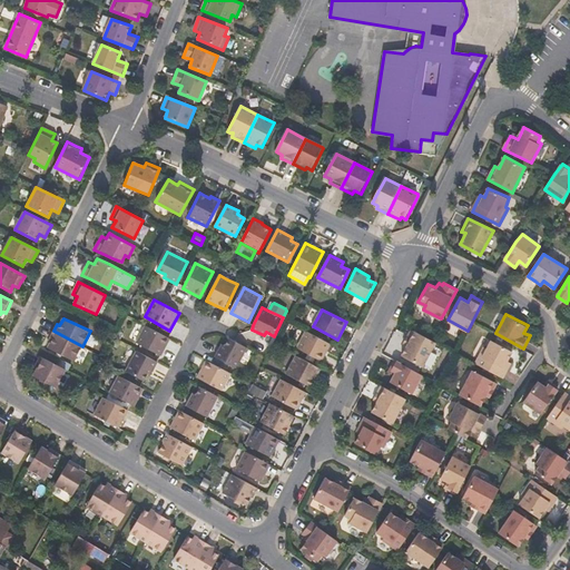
[(161,356),(170,338),(145,325),(137,343),(161,356)]
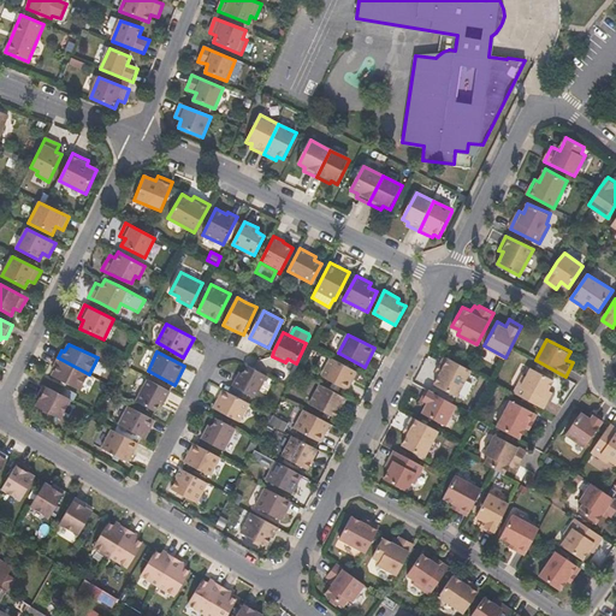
[(457,396),(472,369),(465,366),(444,355),(436,369),(440,372),(434,383),(457,396)]
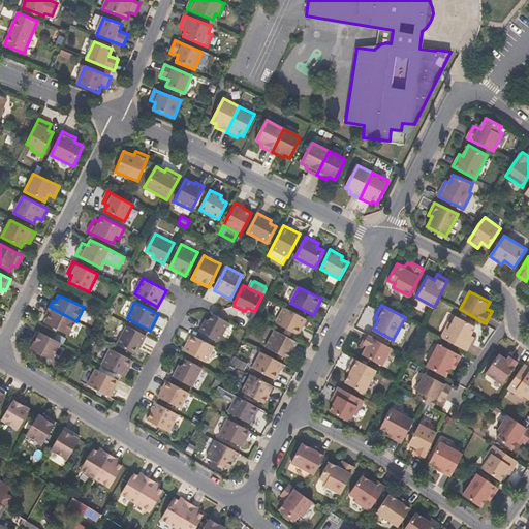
[(75,323),(76,321),(50,307),(45,314),(45,315),(48,316),(48,318),(44,322),(44,323),(45,323),(70,336),(75,323)]
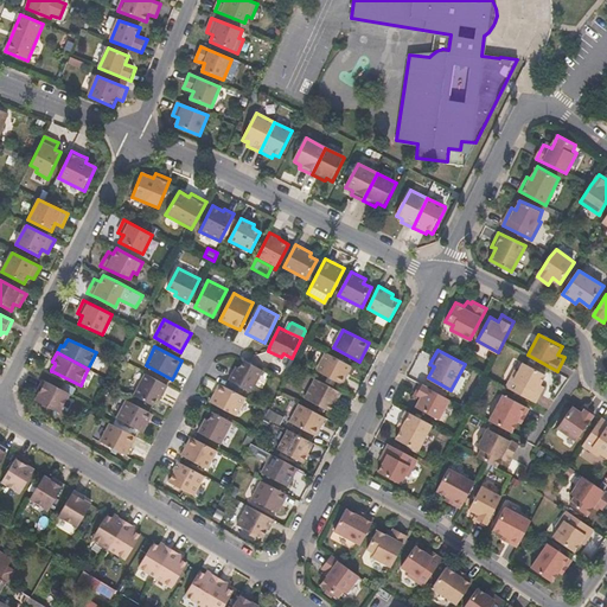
[(343,385),(353,366),(326,352),(317,370),(343,385)]
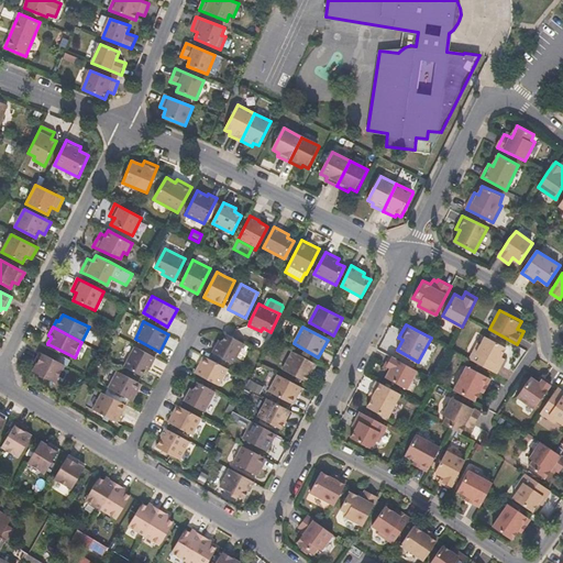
[(239,356),(245,343),(227,333),(223,341),(220,339),(218,343),(239,356)]
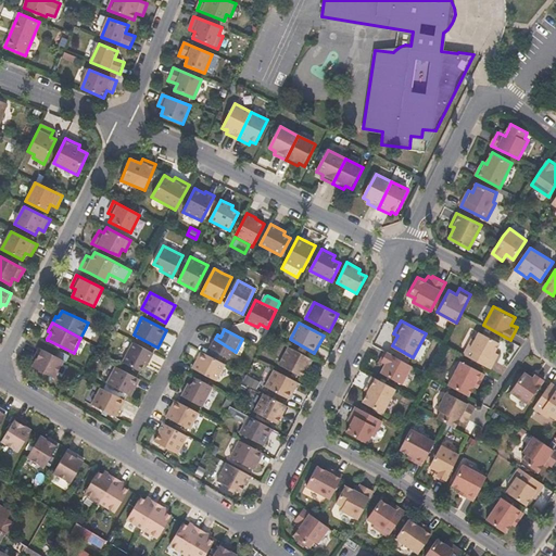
[(492,356),(495,350),(501,341),(480,331),(476,339),(472,337),(464,354),(491,368),(496,358),(492,356)]
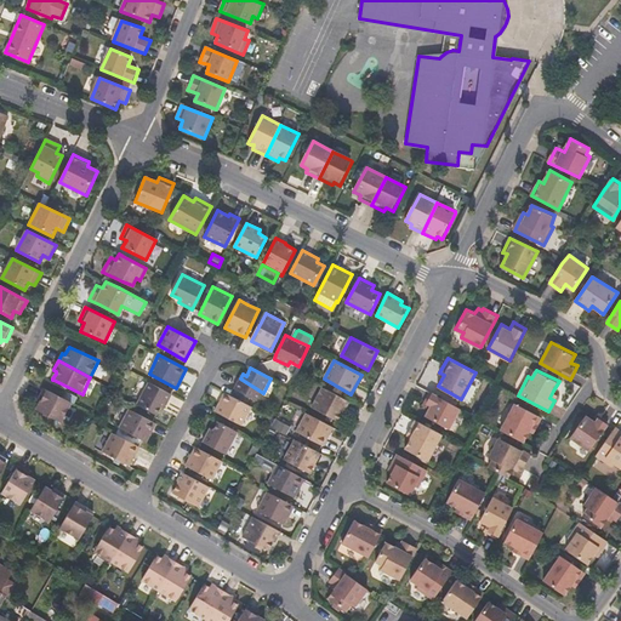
[(258,402),(263,393),(240,379),(235,388),(258,402)]
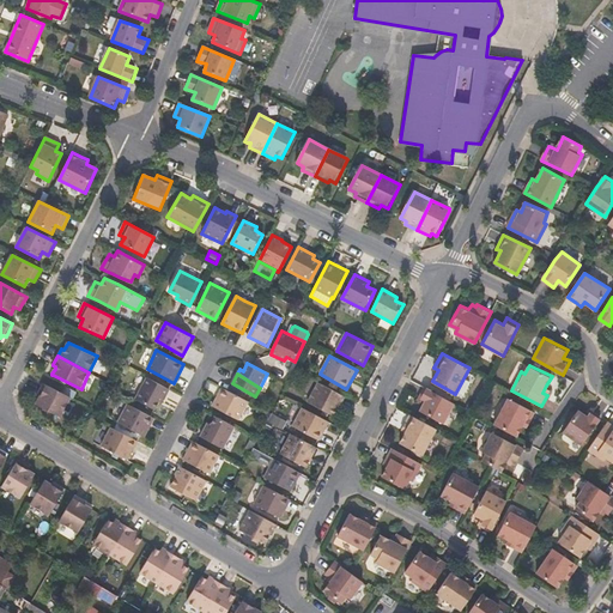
[(163,404),(170,389),(147,377),(135,400),(155,411),(159,402),(163,404)]
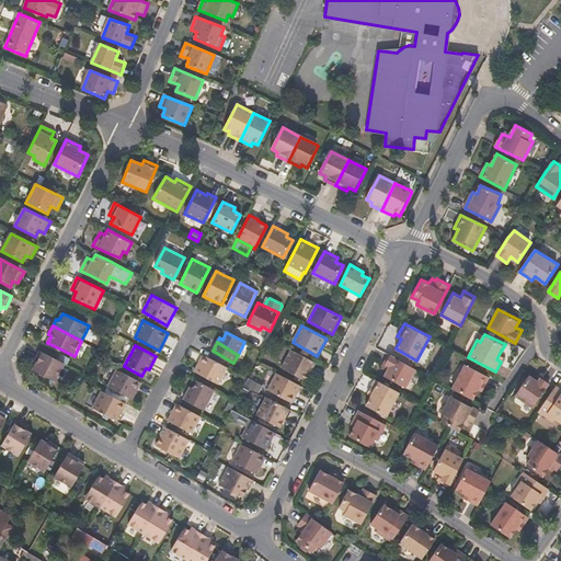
[(312,371),(317,363),(292,350),(282,368),(305,381),(311,370),(312,371)]
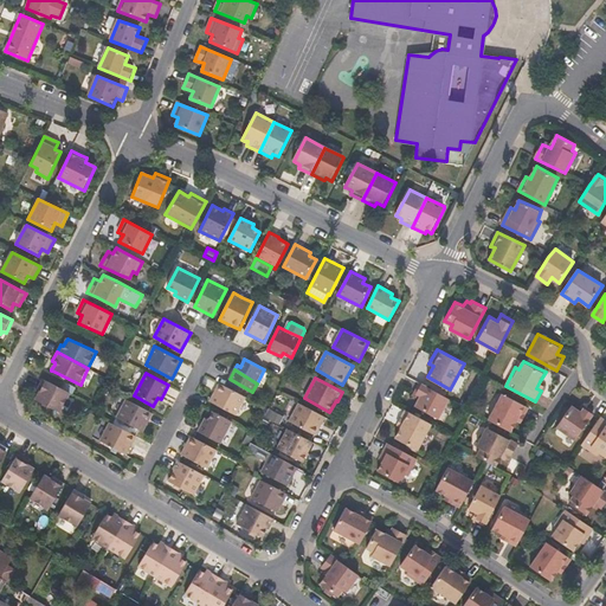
[(36,392),(40,394),(36,401),(60,413),(70,393),(43,379),(39,387),(36,392)]
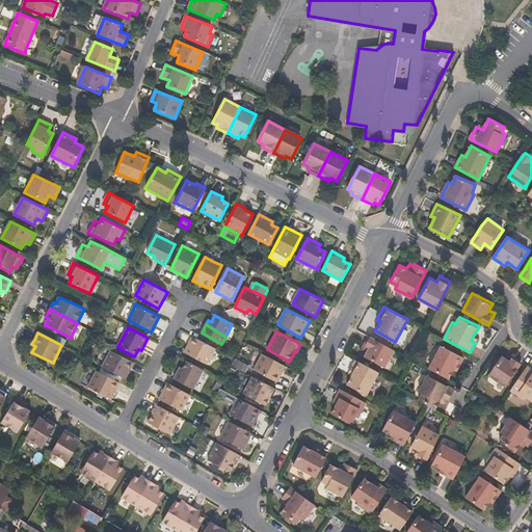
[(208,365),(216,348),(193,336),(185,352),(208,365)]
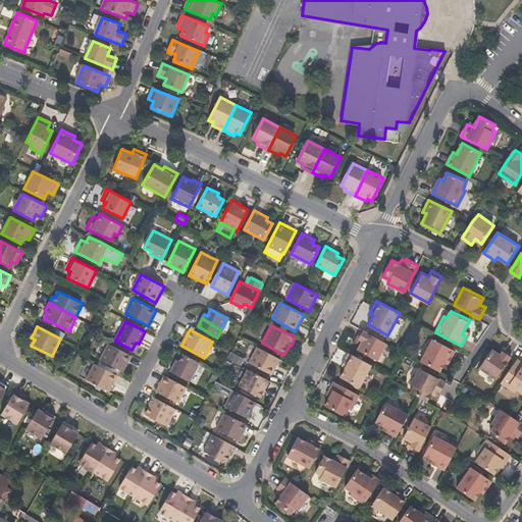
[(356,340),(361,343),(358,349),(377,360),(386,342),(362,329),(356,340)]
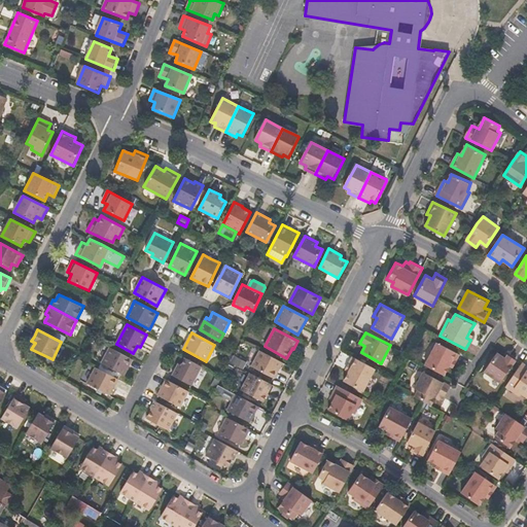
[(445,375),(449,364),(453,358),(456,360),(460,352),(437,341),(425,364),(445,375)]
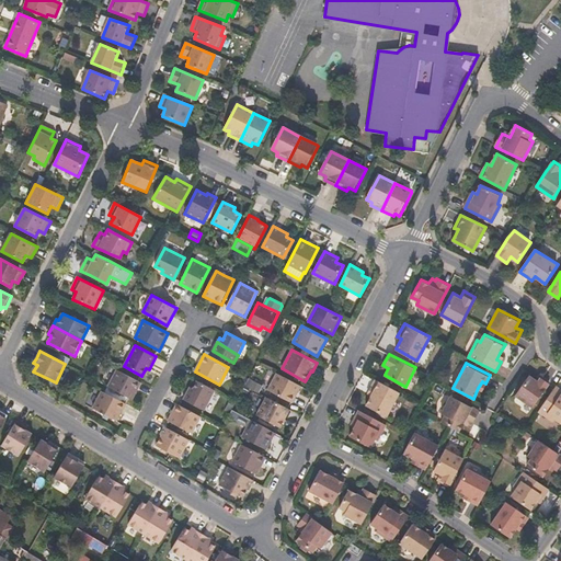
[(132,400),(141,382),(117,369),(107,387),(132,400)]
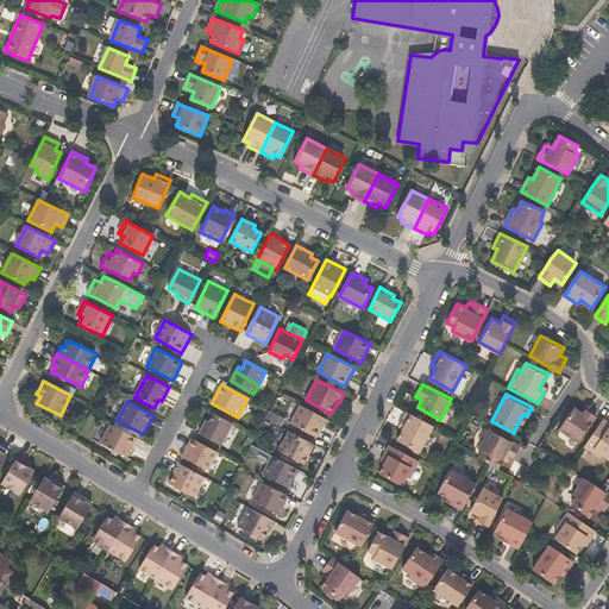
[(327,419),(300,405),(297,408),(325,424),(327,419)]
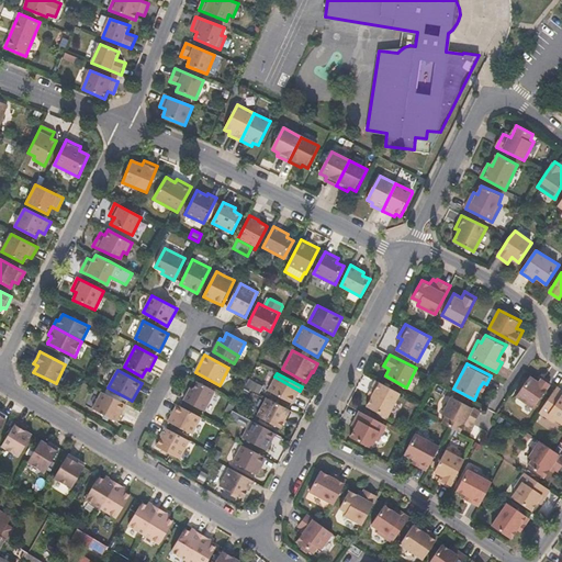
[(534,406),(552,381),(544,375),(541,373),(537,379),(530,374),(516,394),(534,406)]
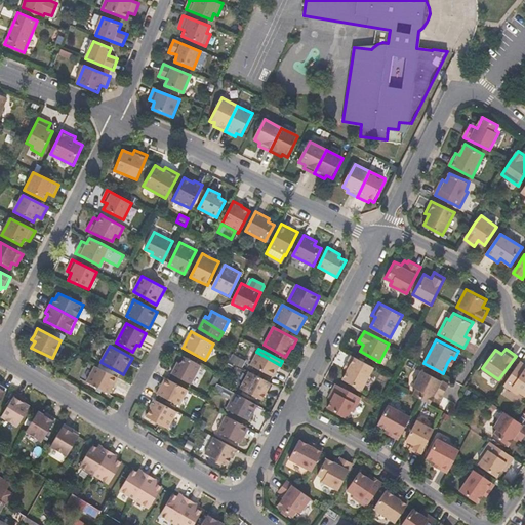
[(273,377),(280,365),(256,352),(250,365),(273,377)]
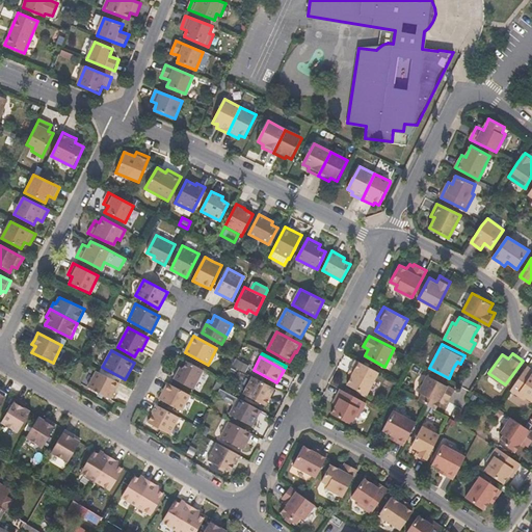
[(366,395),(378,371),(355,358),(348,372),(352,374),(346,384),(366,395)]
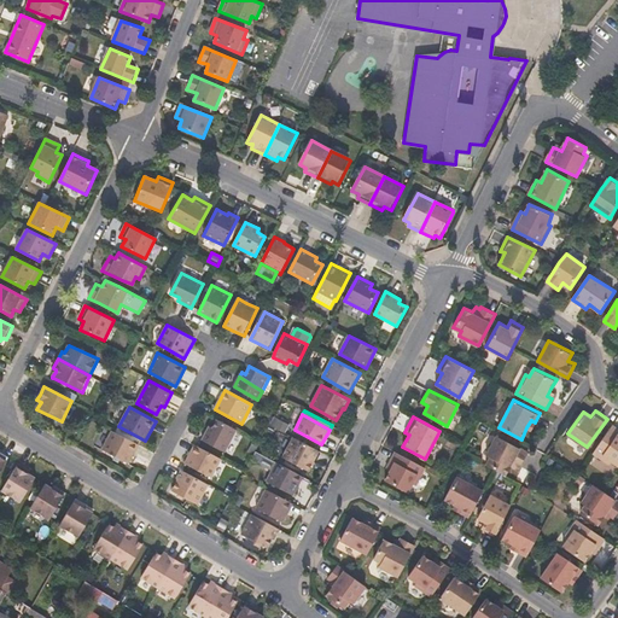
[(226,453),(238,430),(217,419),(214,427),(210,426),(203,439),(226,453)]
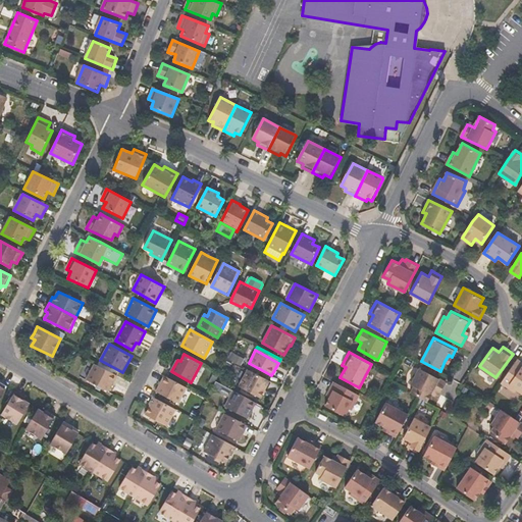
[(521,360),(519,358),(502,382),(516,390),(517,388),(521,392),(521,360)]
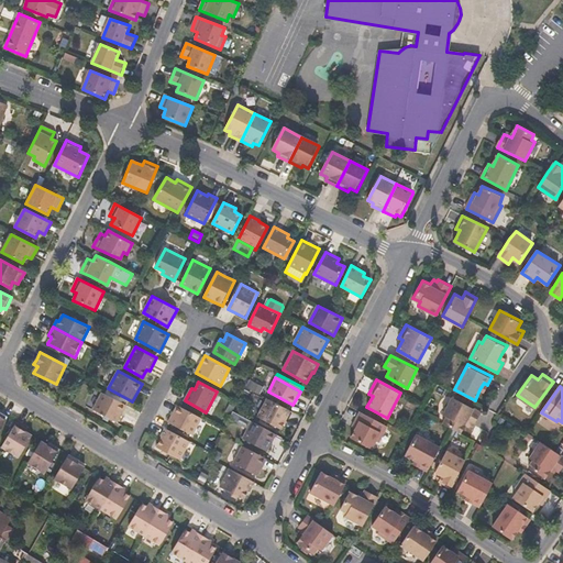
[(118,423),(128,406),(102,392),(92,409),(118,423)]
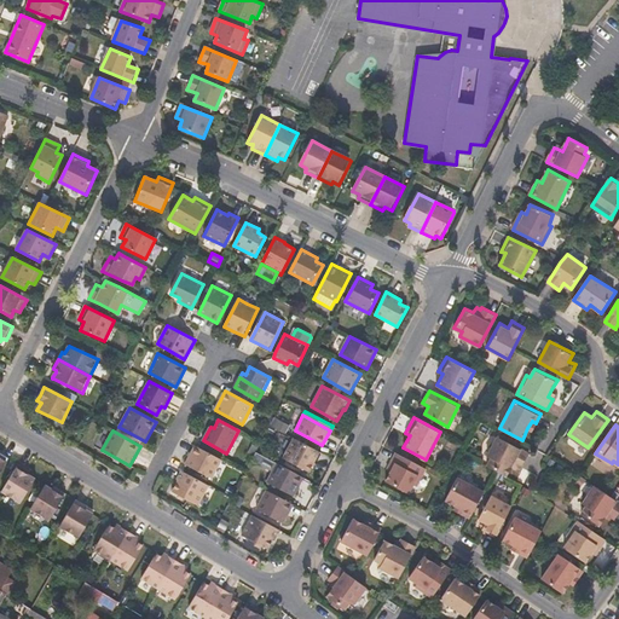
[(516,469),(518,464),(521,467),(528,452),(498,437),(489,456),(492,457),(487,466),(507,475),(510,467),(516,469)]
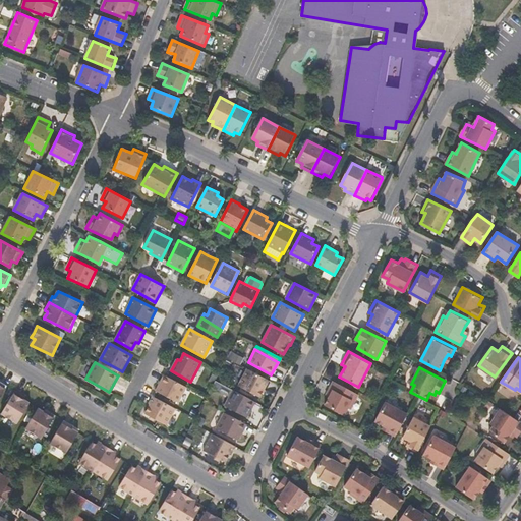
[(267,389),(271,381),(247,368),(237,386),(259,398),(265,388),(267,389)]
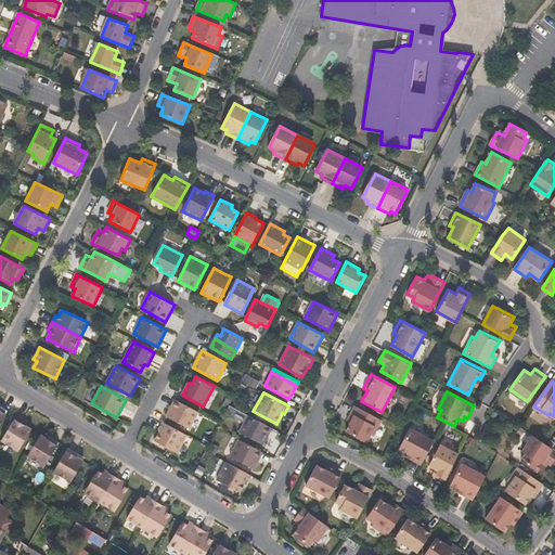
[(191,429),(199,413),(175,399),(166,416),(191,429)]
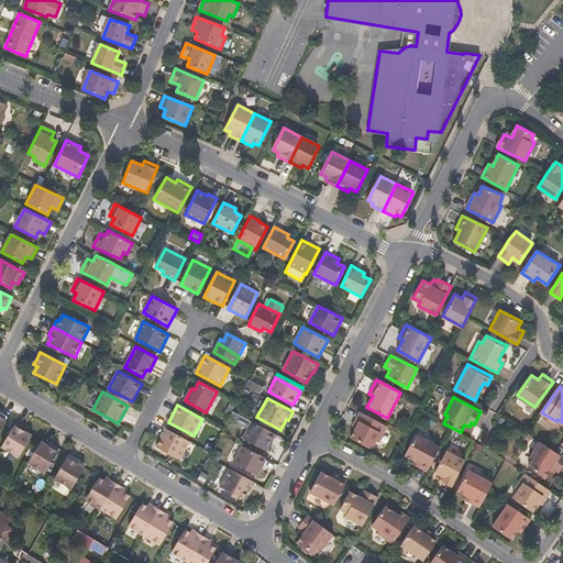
[(360,410),(355,420),(351,427),(355,429),(350,438),(371,449),(375,441),(377,442),(387,424),(360,410)]
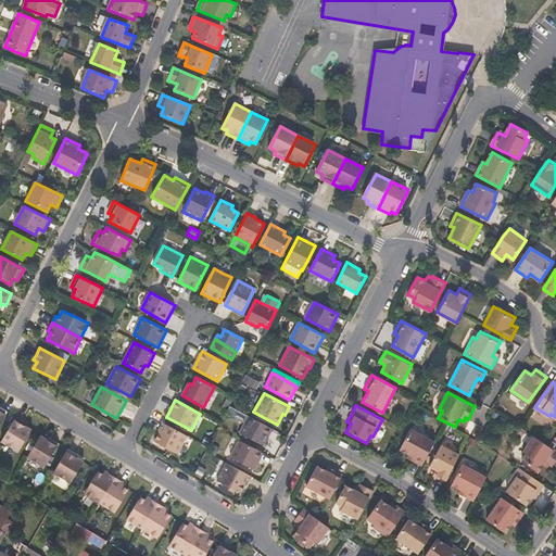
[(263,445),(273,429),(249,416),(239,433),(263,445)]
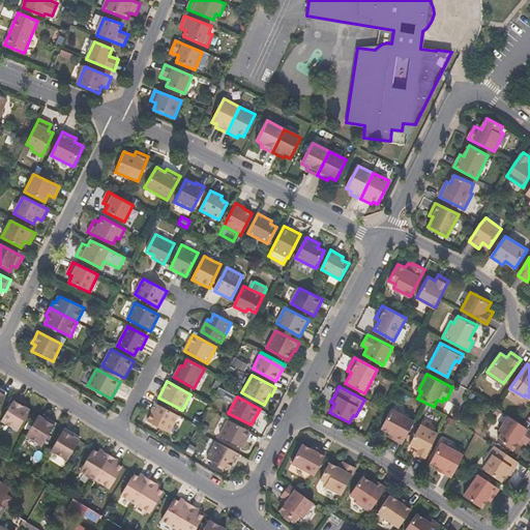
[(18,431),(29,410),(24,407),(26,404),(16,398),(1,420),(18,431)]
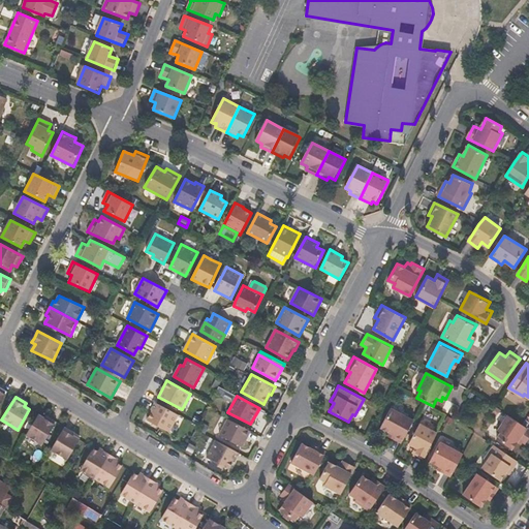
[(174,425),(180,415),(155,402),(151,410),(153,410),(148,421),(170,433),(174,425)]
